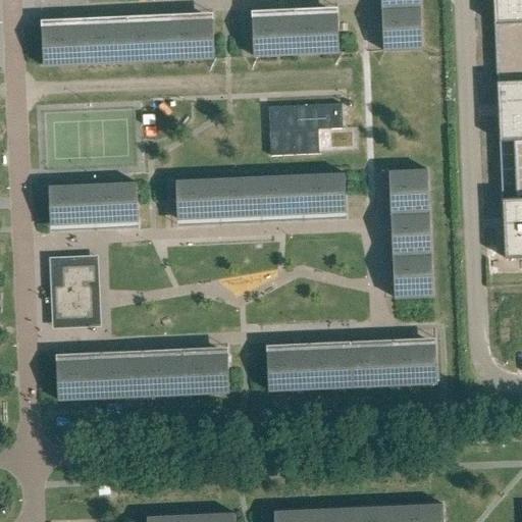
[(422,50),(419,0),(380,0),(382,17),(380,17),(380,31),(382,31),(383,51),(422,50)]
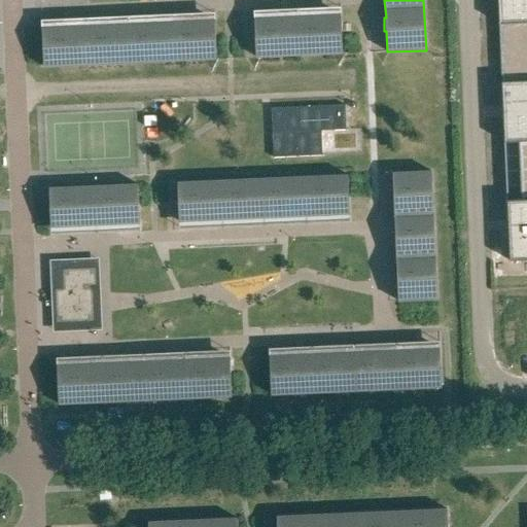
[(526,0),(497,0),(504,140),(519,140),(522,201),(506,202),(507,219),(510,261),(526,259),(526,0)]
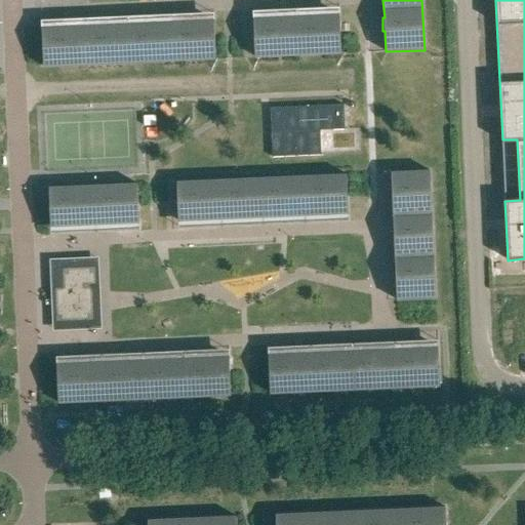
[(341,53),(339,14),(329,14),(329,12),(316,13),(316,15),(287,16),(287,14),(274,15),(274,17),(253,18),(255,57),(341,53)]
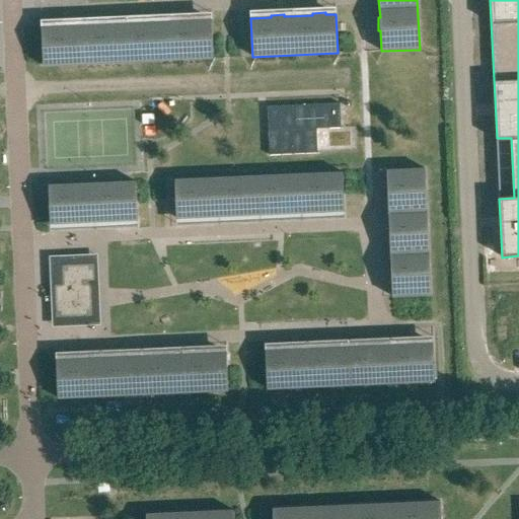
[(213,58),(212,20),(202,20),(202,18),(188,19),(188,21),(160,22),(160,20),(147,20),(147,22),(131,23),(119,24),(119,22),(105,22),(105,24),(86,25),(85,25),(78,26),(77,24),(64,24),(64,26),(42,27),(44,66),(88,64),(213,58)]
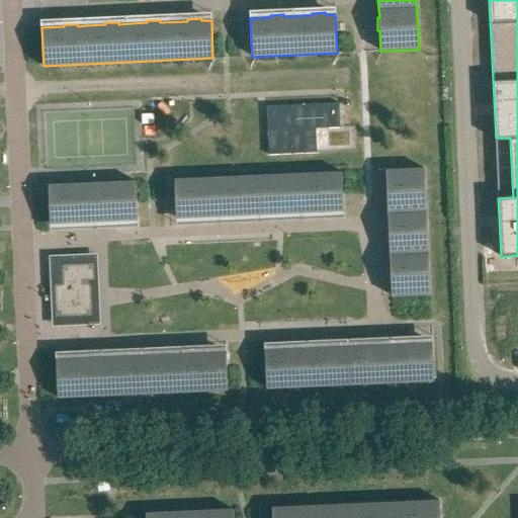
[(319,154),(318,130),(342,127),(341,103),(267,106),(270,156),(319,154)]
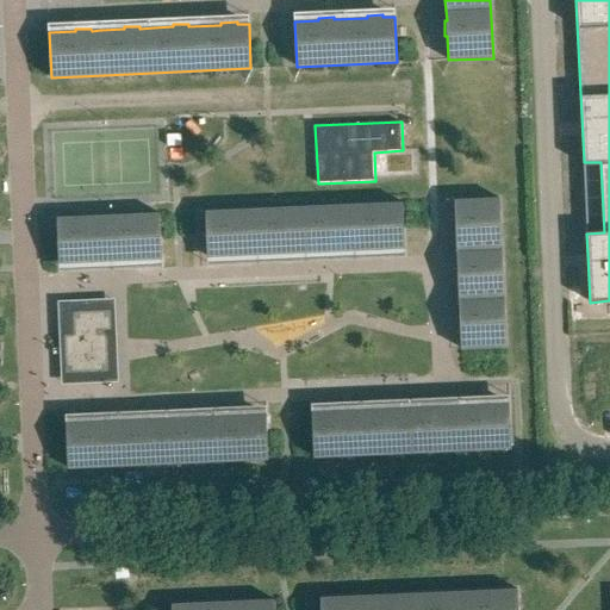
[(506,347),(499,198),(454,200),(455,224),(453,224),(454,241),(456,240),(458,273),(455,273),(456,288),(459,288),(460,322),(458,322),(458,337),(460,337),(461,349),(506,347)]
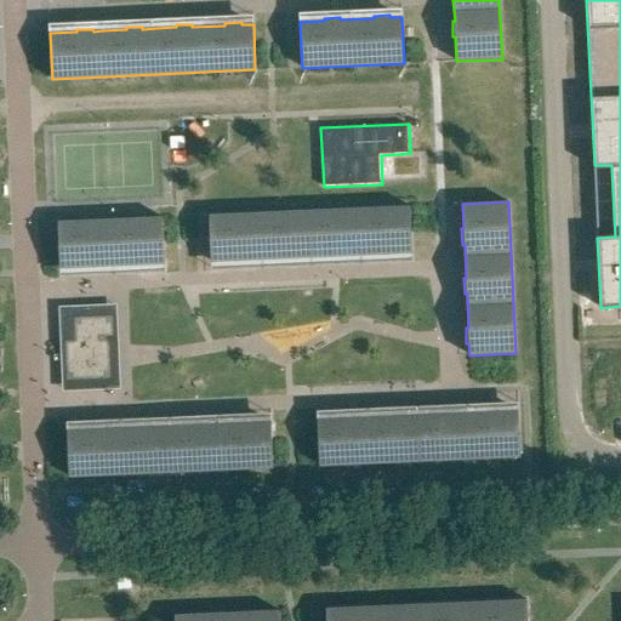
[(412,252),(410,206),(359,209),(209,216),(211,262),(235,261),(235,263),(252,262),(251,260),(285,258),(285,261),(301,260),(301,257),(335,256),(335,258),(351,258),(351,256),(362,255),(383,254),(383,256),(400,256),(400,254),(412,252)]
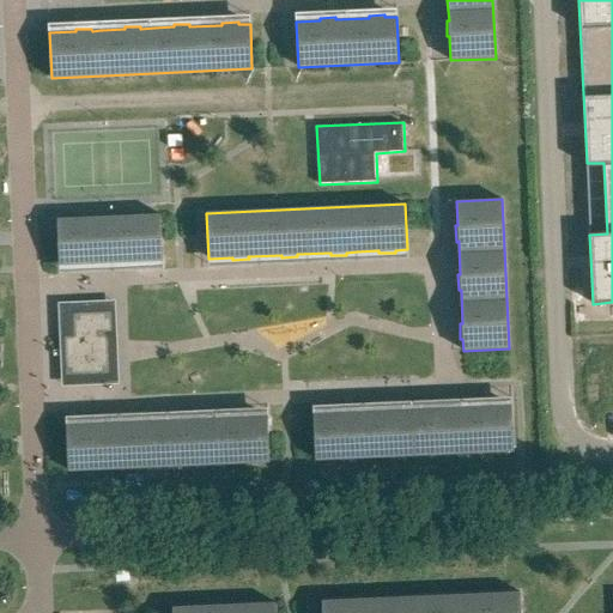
[(163,260),(161,214),(58,219),(59,265),(86,263),(86,266),(102,266),(102,263),(135,261),(135,263),(151,263),(151,261),(163,260)]
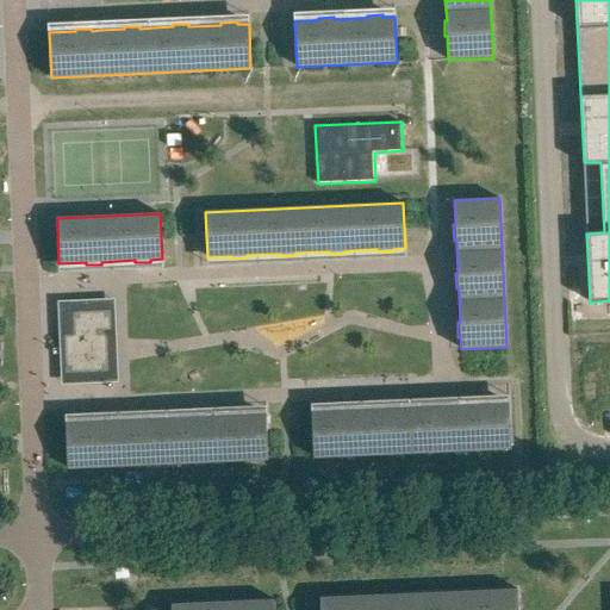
[(110,374),(109,334),(113,334),(113,319),(97,321),(95,309),(70,310),(72,332),(62,334),(63,377),(81,375),(81,363),(97,363),(97,374),(110,374)]
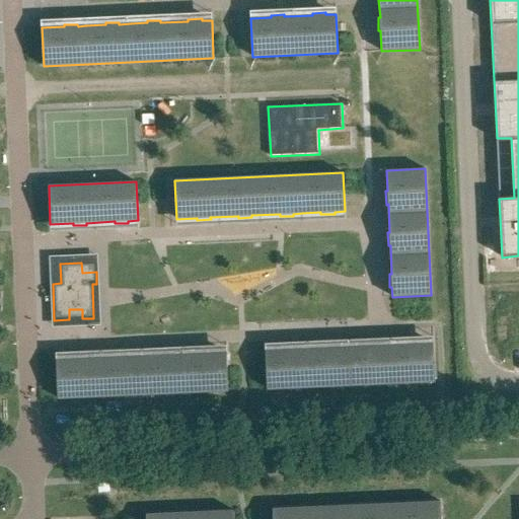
[(435,381),(433,343),(423,344),(423,342),(410,342),(410,344),(381,346),(381,343),(368,344),(368,346),(341,347),(341,345),(326,346),(326,348),(308,349),(299,349),(299,347),(285,348),(286,350),(266,351),(267,389),(309,387),(435,381)]
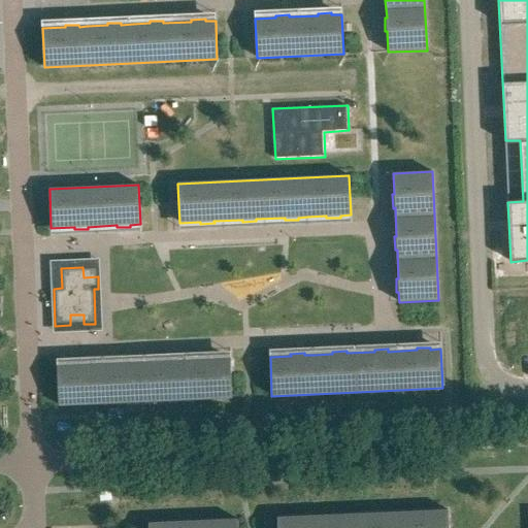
[(232,397),(230,359),(220,359),(220,357),(206,358),(206,360),(178,361),(178,359),(164,359),(164,361),(136,363),(136,361),(122,361),(122,363),(103,364),(94,364),(94,362),(80,363),(80,365),(57,366),(59,405),(104,403),(232,397)]
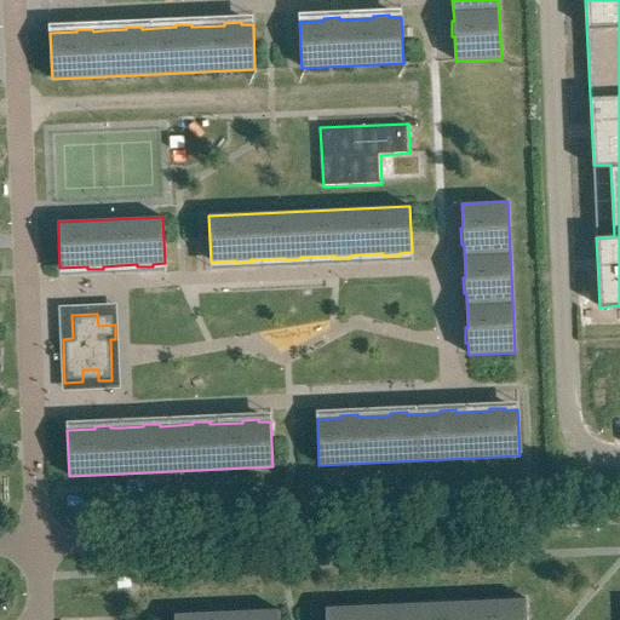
[(526,619),(526,600),(475,601),(326,608),(326,619),(526,619)]
